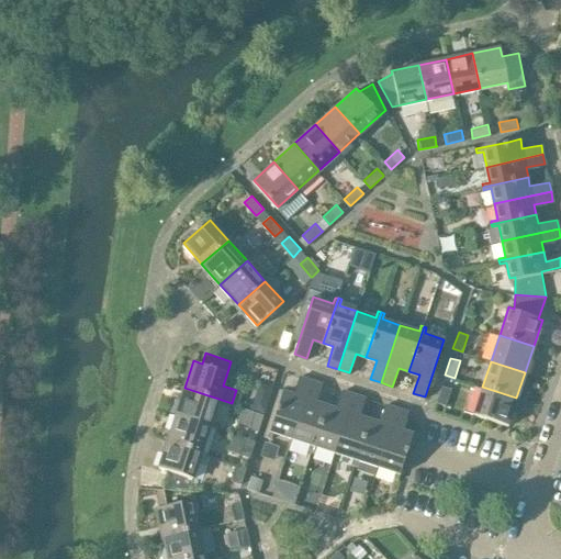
[(292,436),(311,379),(300,376),(293,394),(283,391),(269,436),(271,437),(273,431),(292,436)]
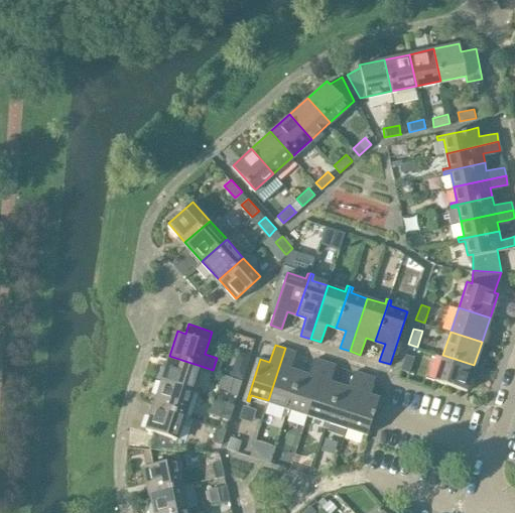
[(289,368),(293,356),(295,351),(285,348),(268,400),(285,405),(283,412),(286,413),(299,372),(289,368)]
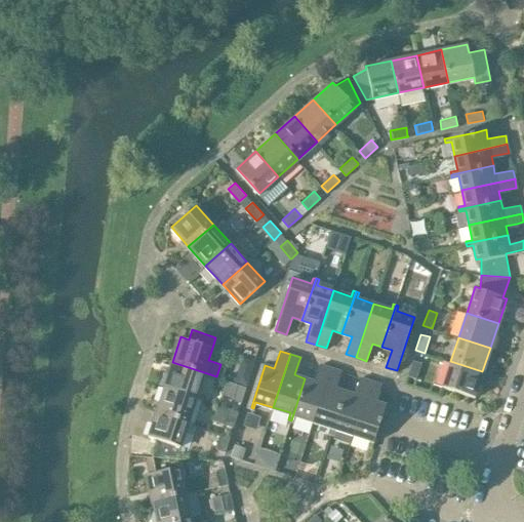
[(254,361),(245,358),(240,373),(249,377),(254,361)]
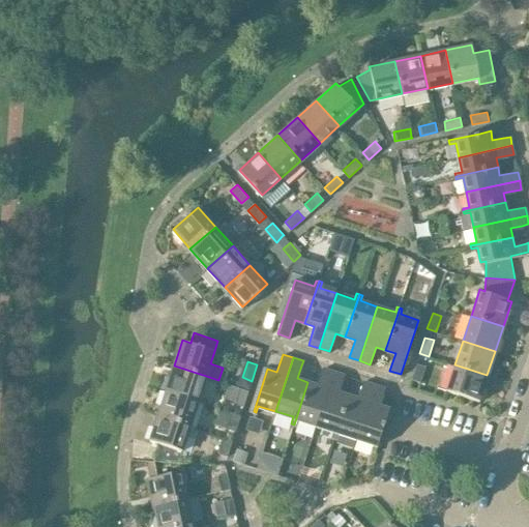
[(416,362),(411,379),(420,381),(425,366),(416,362)]
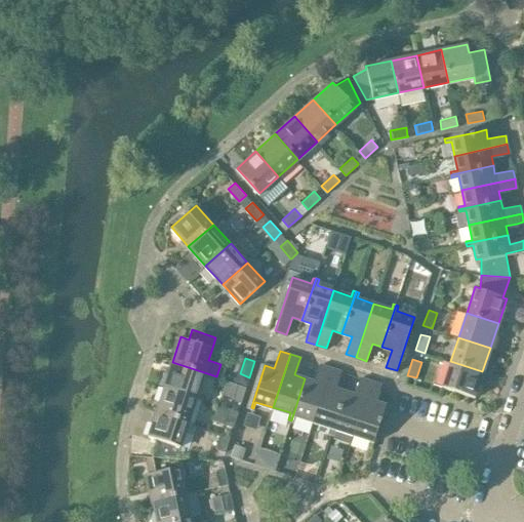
[(474,397),(482,371),(450,361),(442,387),(474,397)]
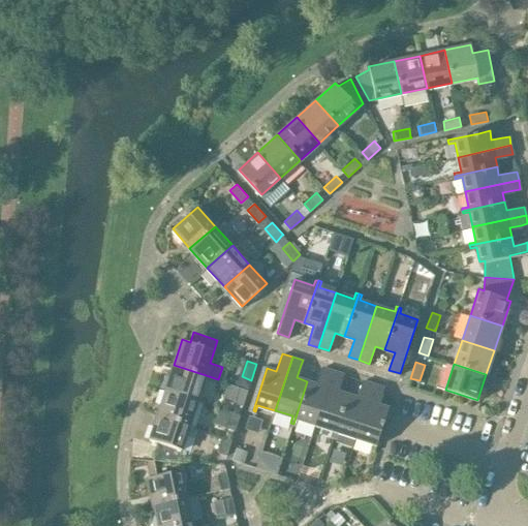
[(197,400),(206,375),(174,365),(165,390),(197,400)]
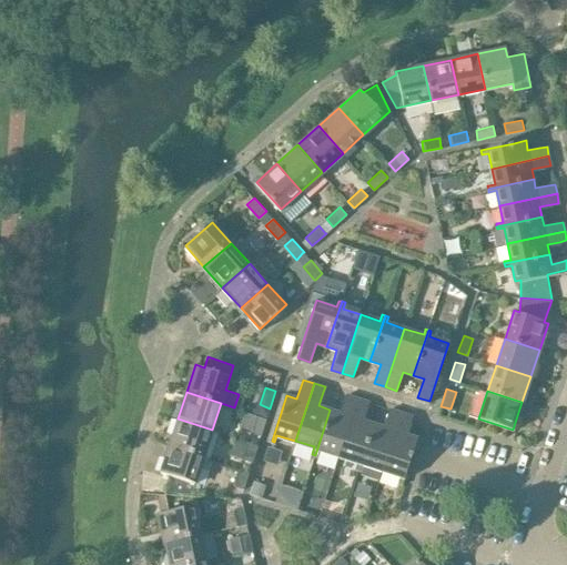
[(338,455),(357,397),(345,393),(340,412),(330,410),(315,455),(317,455),(320,450),(338,455)]
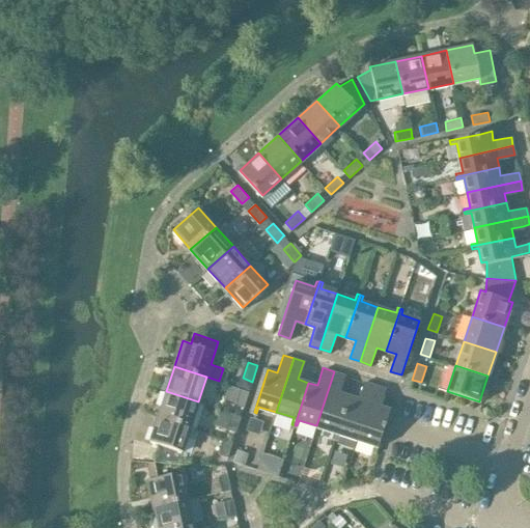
[(339,392),(343,381),(344,374),(334,371),(316,425),(334,432),(332,438),(334,438),(349,395),(339,392)]
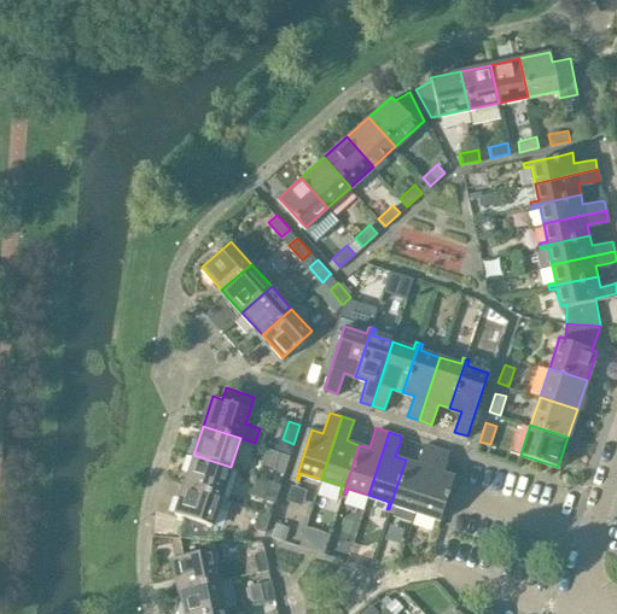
[(415,510),(436,446),(424,443),(417,463),(406,460),(389,509),(393,510),(395,503),(415,510)]
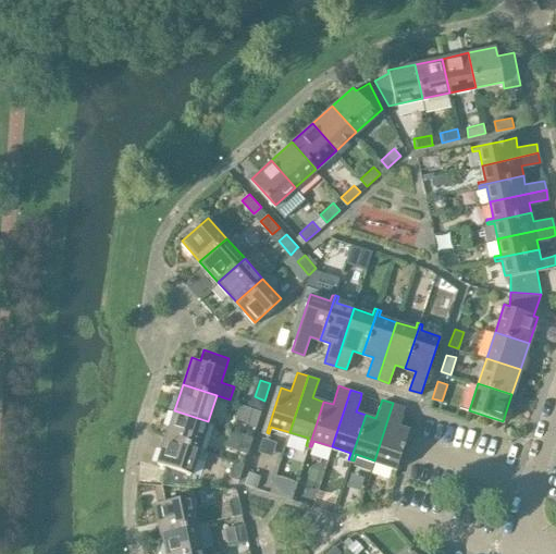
[(398,426),(403,413),(405,407),(393,403),(374,460),(393,466),(391,474),(394,475),(408,429),(398,426)]
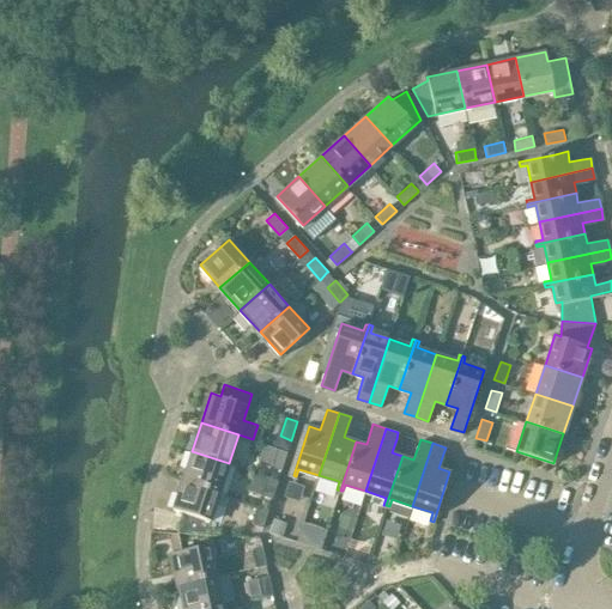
[(288,450),(277,448),(271,466),(282,469),(288,450)]
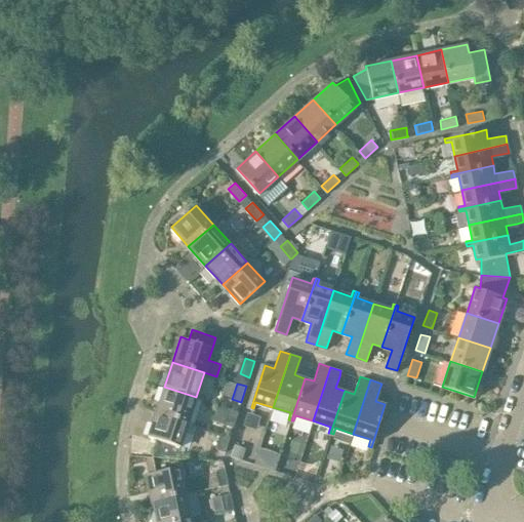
[(188,420),(196,397),(164,387),(157,410),(188,420)]
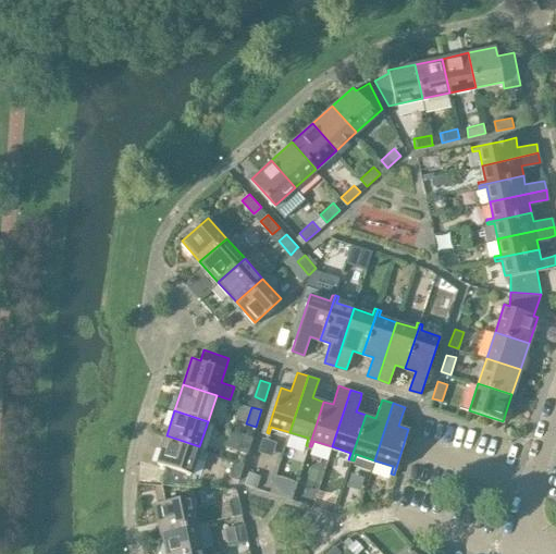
[(252,435),(244,432),(238,450),(247,453),(252,435)]
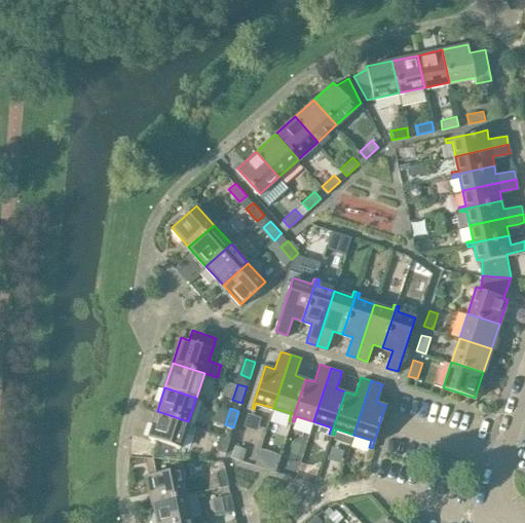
[(181,446),(188,421),(157,411),(149,436),(181,446)]
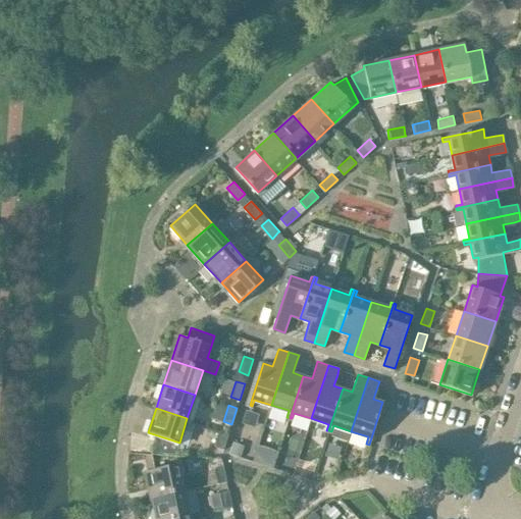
[(229,432),(228,432),(220,429),(215,446),(224,449),(229,432)]
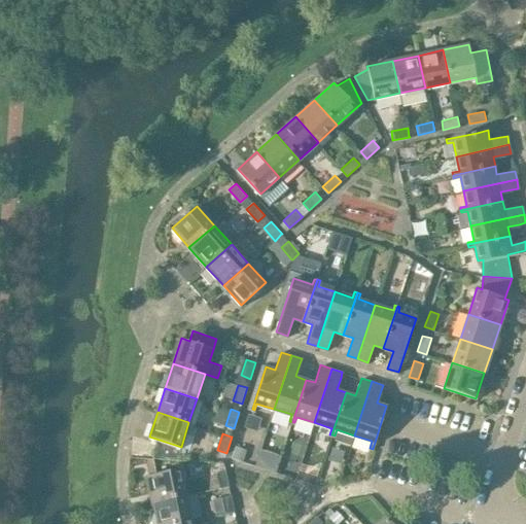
[(236,445),(232,456),(242,459),(245,448),(236,445)]
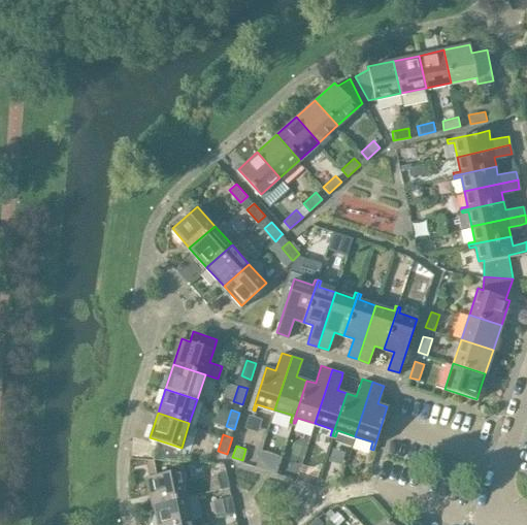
[(306,464),(301,481),(315,485),(320,468),(306,464)]
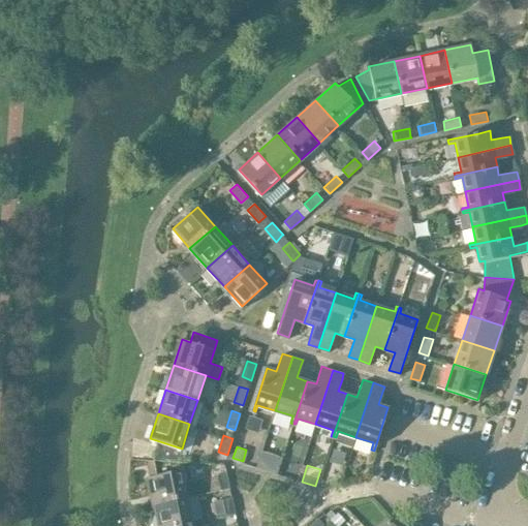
[(153,502),(187,496),(181,470),(148,477),(153,502)]
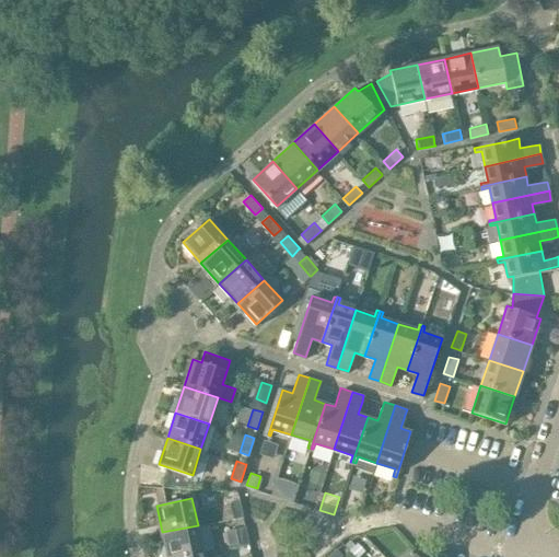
[(234,519),(243,517),(244,517),(240,498),(230,500),(234,519)]
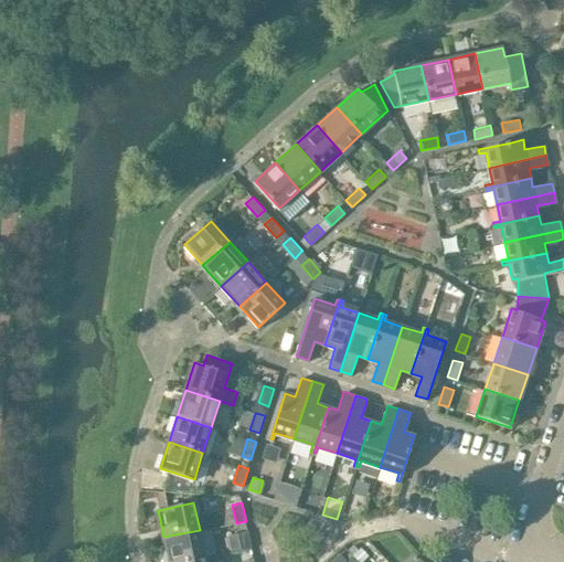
[(168,561),(179,561),(205,557),(200,530),(163,537),(168,561)]
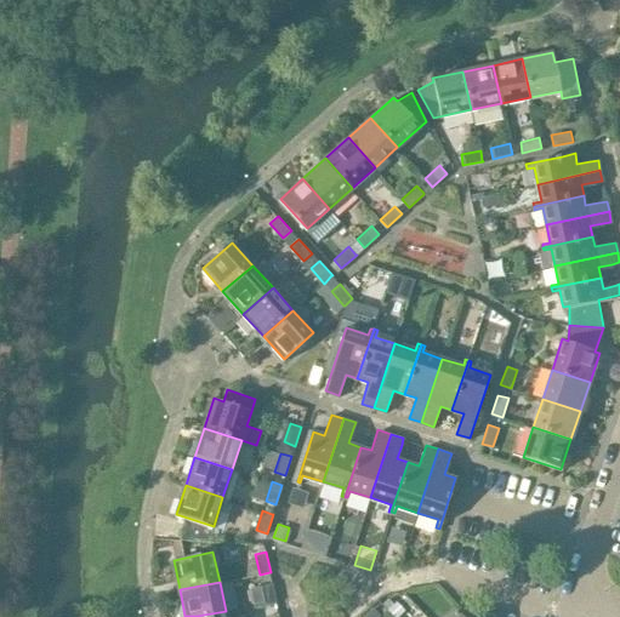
[(266,604),(276,601),(277,601),(273,582),(262,584),(266,604)]
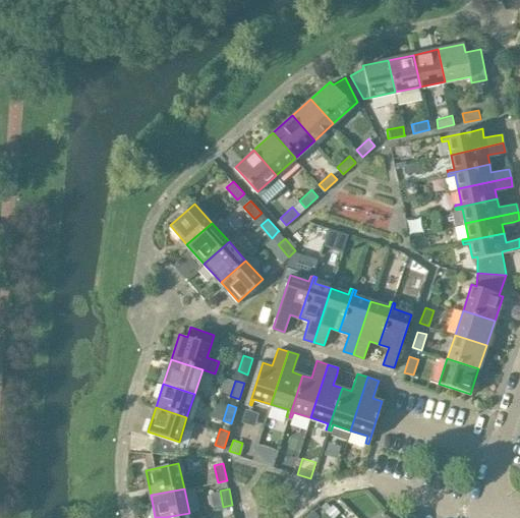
[(311,509),(304,515),(306,517),(313,517),(318,515),(311,509)]
